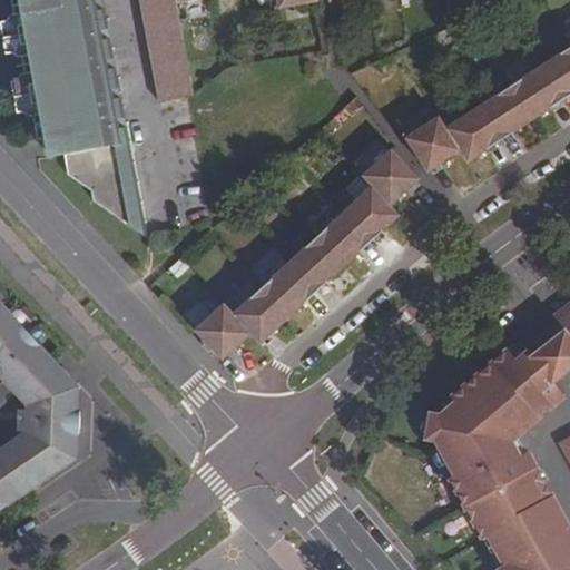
[(11,0),(15,15),(11,16),(7,22),(5,22),(6,29),(1,29),(6,49),(9,48),(10,55),(13,53),(20,58),(22,58),(26,74),(22,75),(18,80),(16,81),(17,87),(13,89),(17,108),(20,107),(21,114),(25,112),(31,117),(33,117),(38,140),(92,130),(99,128),(129,124),(106,0),(11,0)]
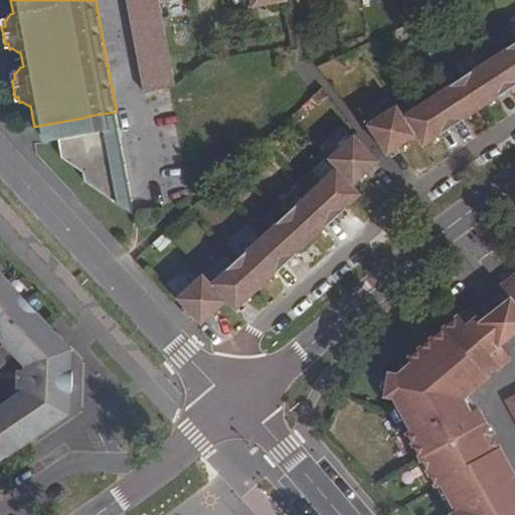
[(158,0),(126,0),(144,93),(175,86),(158,0)]
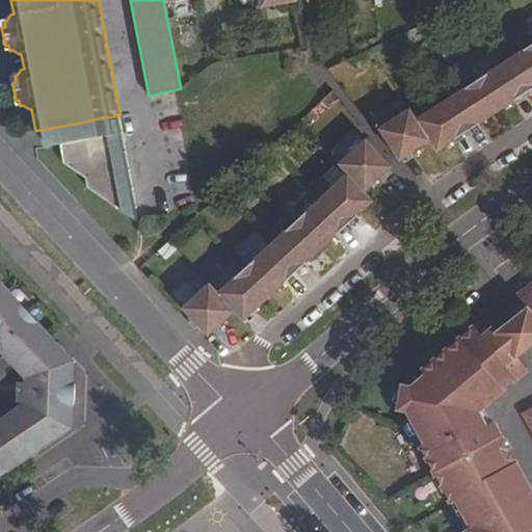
[(168,0),(169,3),(186,0),(259,0),(261,9),(297,2),(296,0),(168,0)]
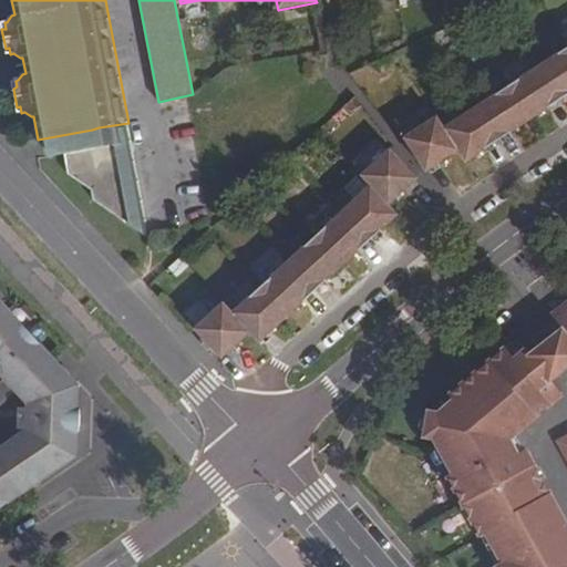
[(437,115),(403,137),(423,165),(437,155),(442,163),(460,151),(466,163),(485,151),(481,144),(495,135),(508,125),(513,133),(548,110),(544,103),(558,93),(566,86),(566,47),(444,126),(437,115)]
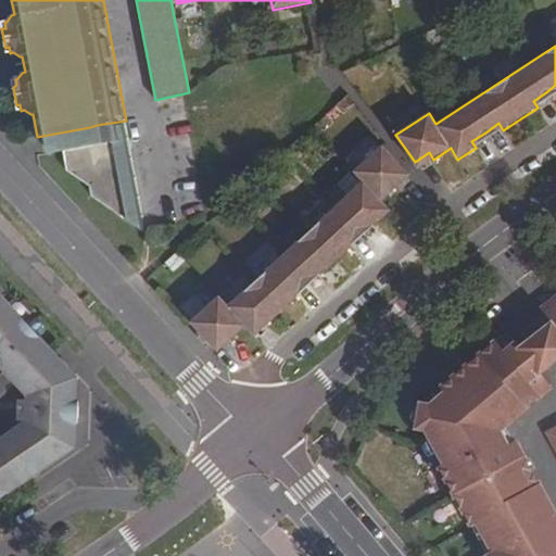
[(547,91),(533,101),(538,108),(552,98),(547,91)]
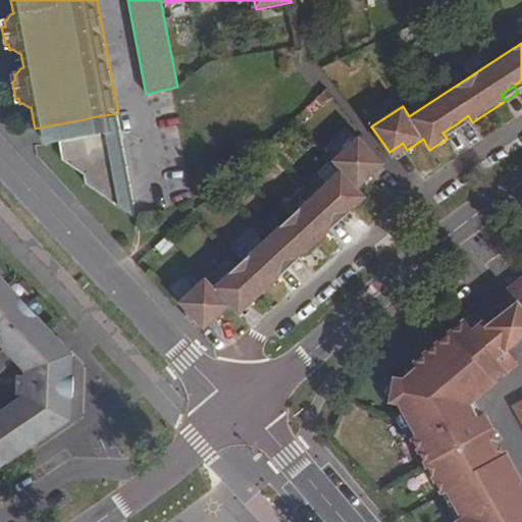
[(95,136),(60,142),(63,160),(85,175),(87,184),(139,220),(118,113),(91,117),(95,136)]
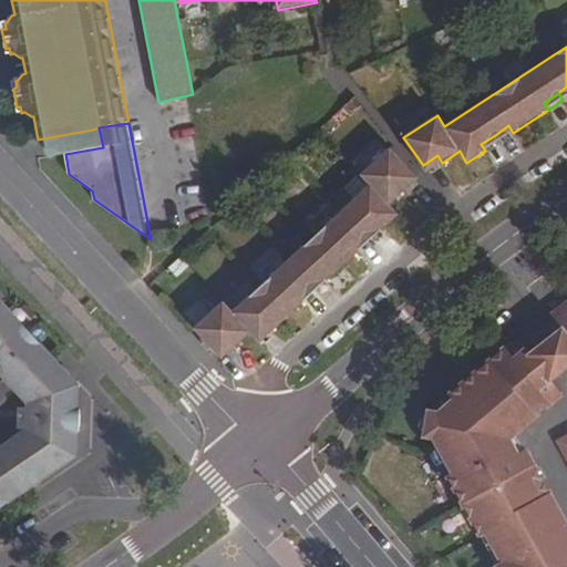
[(508,125),(495,135),(500,141),(513,133),(508,125)]
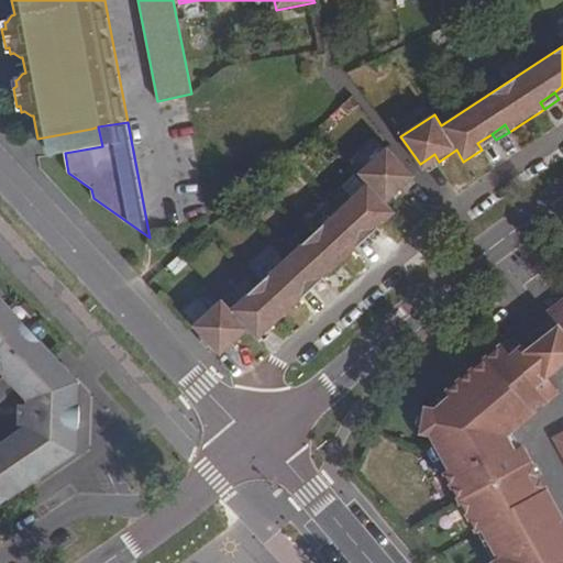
[(492,134),(477,143),(482,150),(496,140),(492,134)]
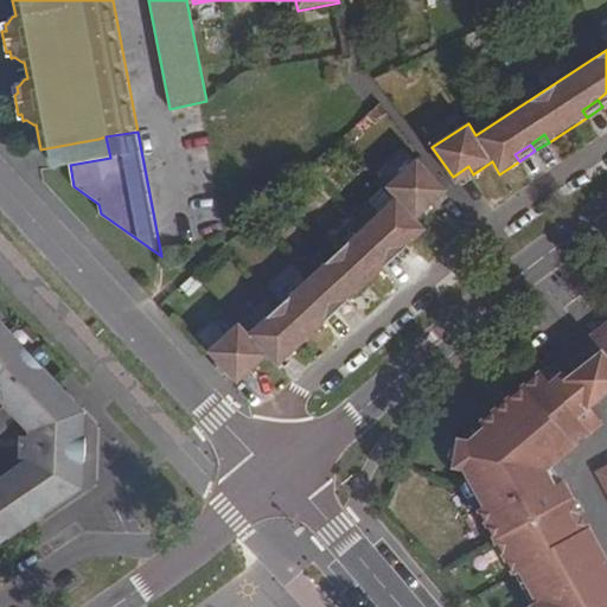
[(396,198),(249,333),(240,324),(208,352),(232,378),(247,365),(253,371),(269,357),(273,362),(287,349),(293,355),(325,325),(320,318),(332,306),(346,294),(352,300),(384,270),(378,263),(391,251),(406,240),(410,246),(428,230),(419,219),(435,204),(429,198),(442,185),(419,158),(387,187),(396,197),(396,198)]
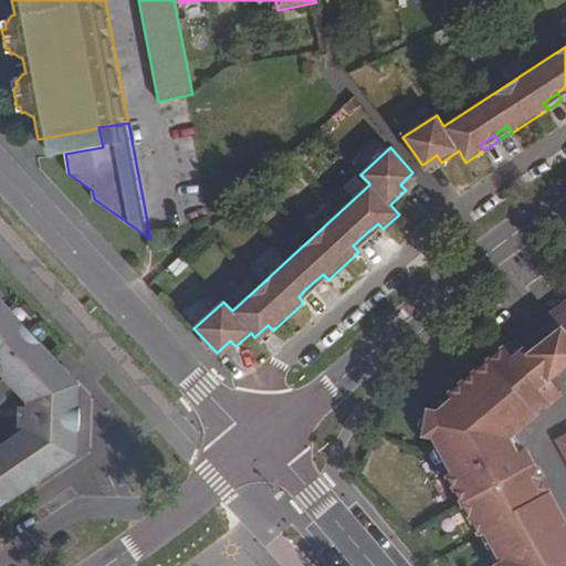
[(437,155),(422,165),(427,171),(441,163),(437,155)]
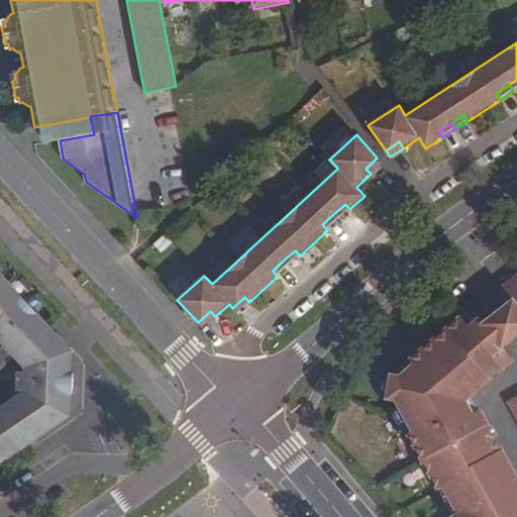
[(377,158),(366,169),(371,174),(382,163),(377,158)]
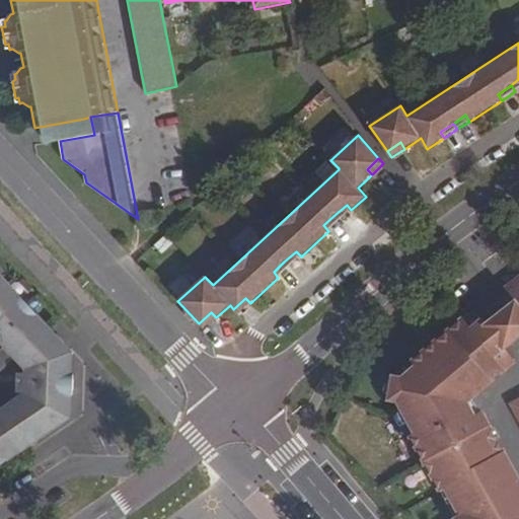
[(347,205),(335,215),(340,220),(351,210),(347,205)]
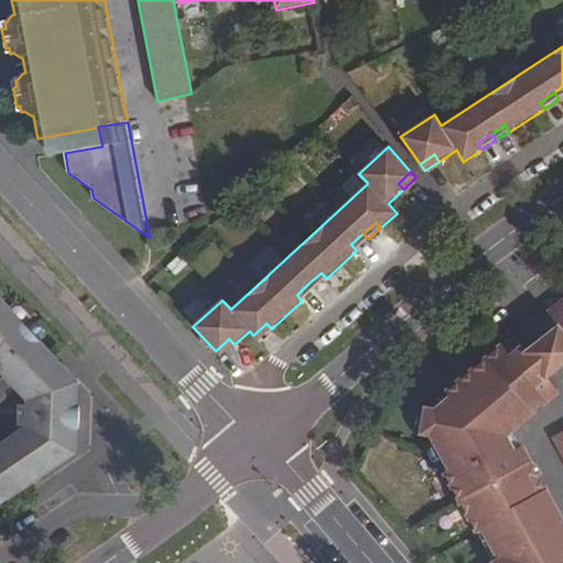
[(363,233),(351,244),(356,251),(368,239),(363,233)]
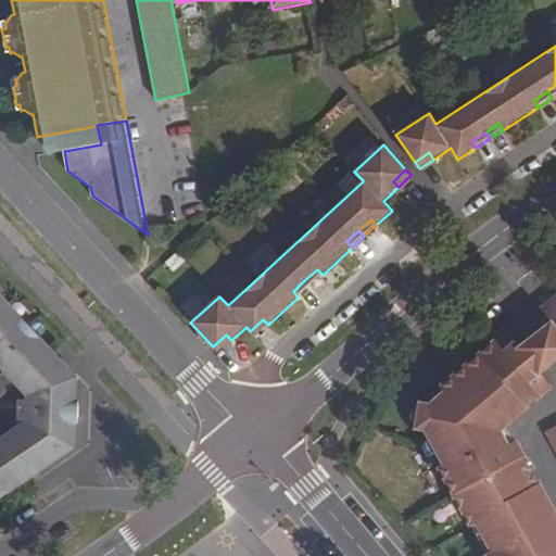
[(317,269),(304,280),(311,286),(323,275),(317,269)]
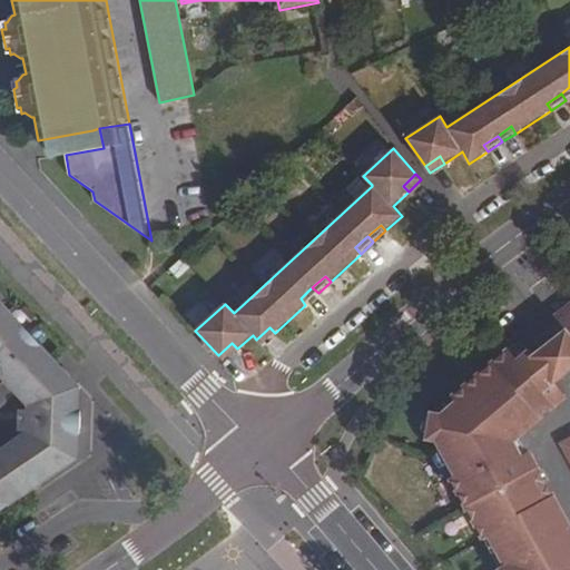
[(312,287),(301,298),(305,305),(318,293),(312,287)]
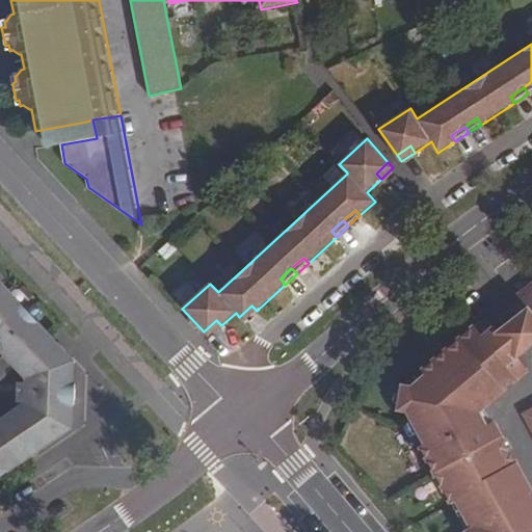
[(531,284),(515,297),(523,307),(531,298),(531,284)]
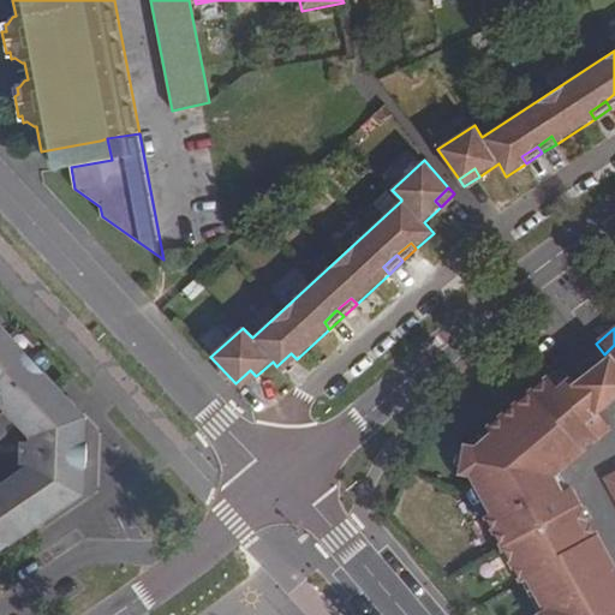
[(0,394),(11,407),(0,416),(0,440),(19,423),(34,439),(30,443),(21,442),(19,471),(27,470),(30,475),(0,494),(0,545),(22,532),(24,536),(42,523),(39,518),(77,493),(77,469),(78,443),(79,419),(66,406),(71,401),(57,386),(52,390),(0,333),(0,394)]
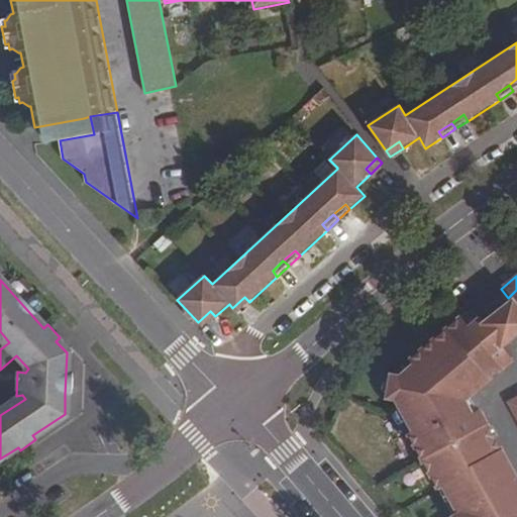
[(516,290),(508,298),(512,302),(516,309),(516,290)]
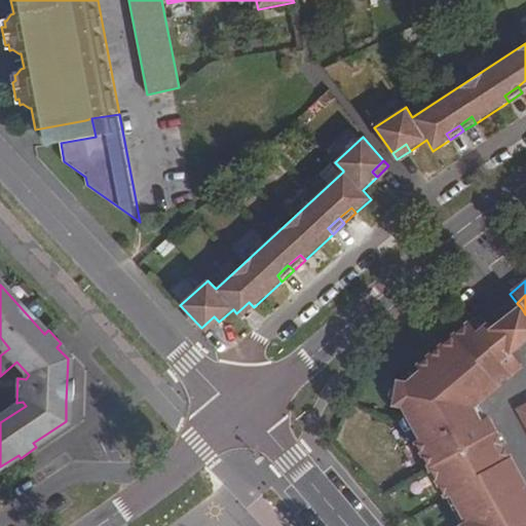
[(249,302),(236,313),(241,318),(254,307),(249,302)]
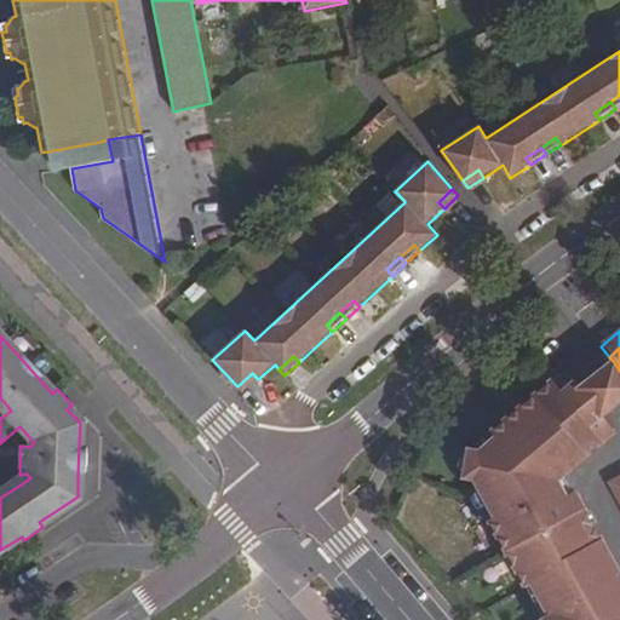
[(597,375),(580,388),(595,406),(602,415),(616,403),(619,400),(619,371),(614,362),(597,375)]
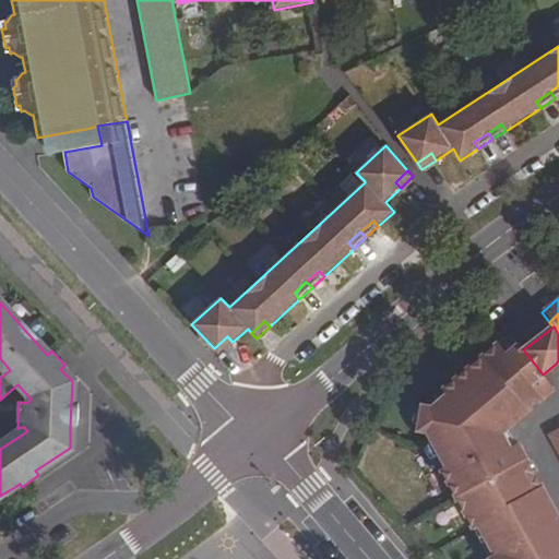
[(227,336),(214,348),(219,355),(233,342),(227,336)]
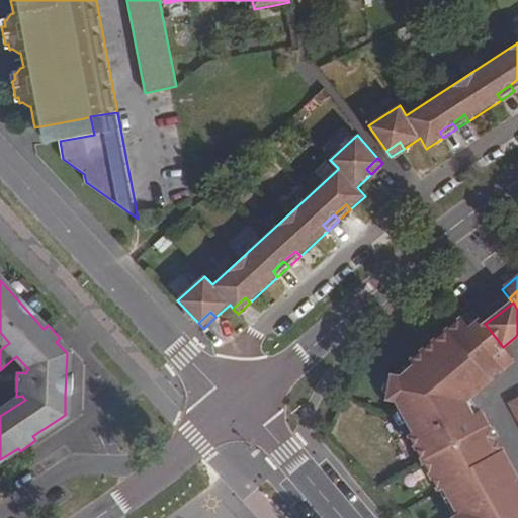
[(475,312),(463,320),(470,329),(481,321),(475,312)]
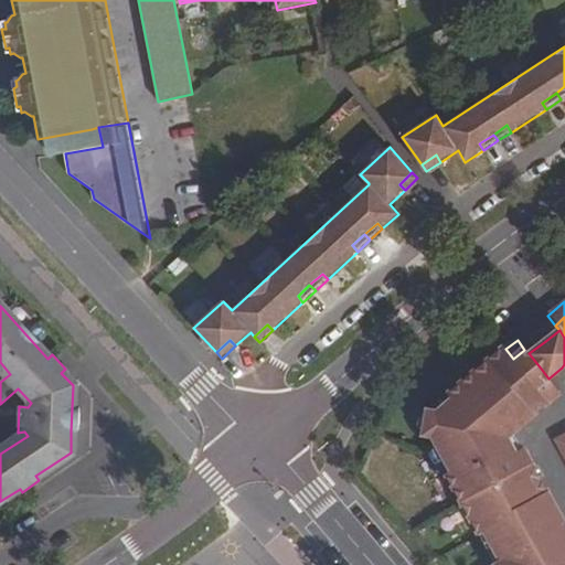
[(427,434),(432,435),(451,471),(446,475),(479,535),(486,532),(502,562),(496,564),(564,564),(564,523),(524,448),(521,450),(516,452),(507,437),(512,433),(548,402),(530,380),(542,370),(529,353),(524,350),(513,359),(505,349),(504,347),(448,394),(452,400),(436,413),(430,413),(427,434)]
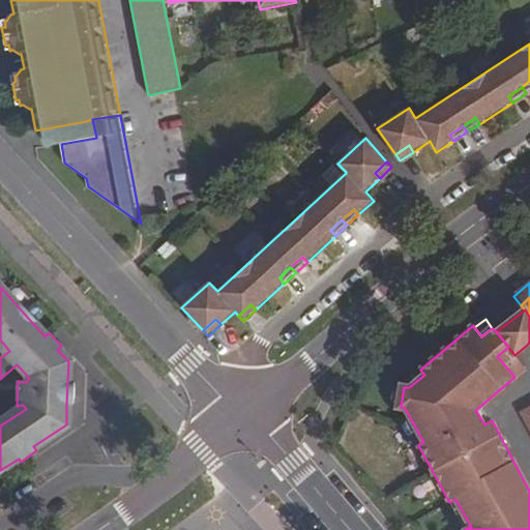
[(61,346),(57,350),(68,361),(67,382),(66,404),(66,424),(33,446),(36,450),(71,428),(71,404),(74,404),(75,383),(72,383),(74,360),(61,346)]
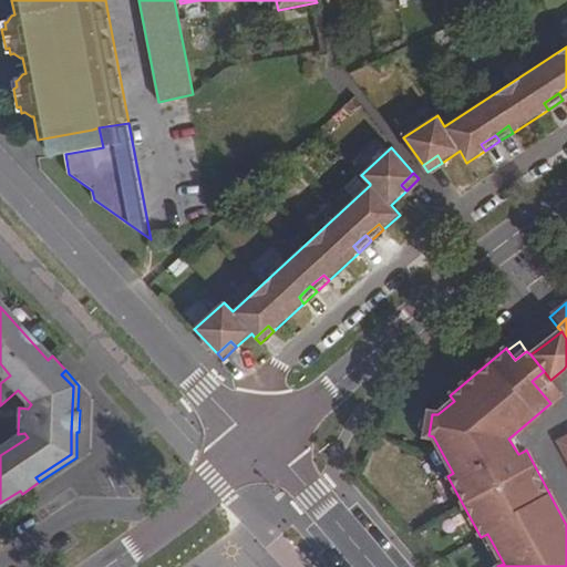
[(544,371),(532,381),(550,403),(562,394),(550,380),(544,371)]
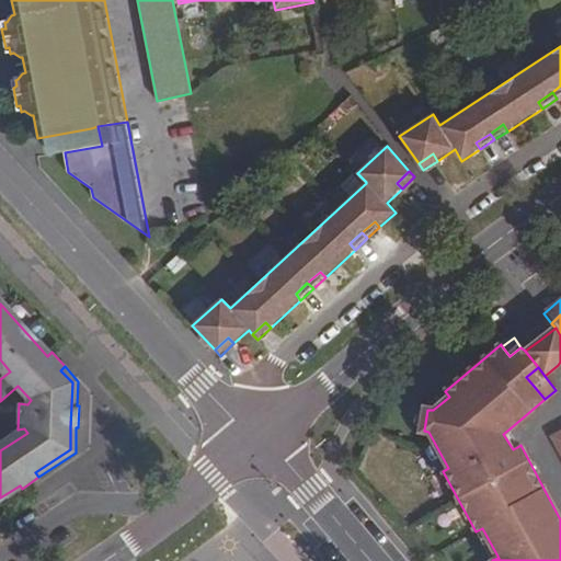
[(513,449),(517,447),(508,430),(503,434),(513,449)]
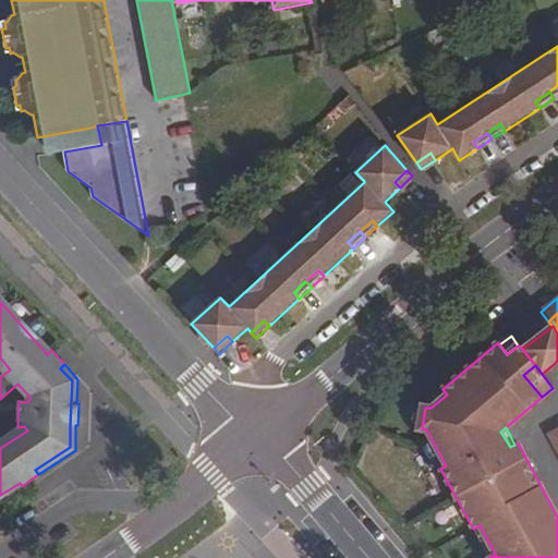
[(480,525),(473,529),(489,557),(496,555),(480,525)]
